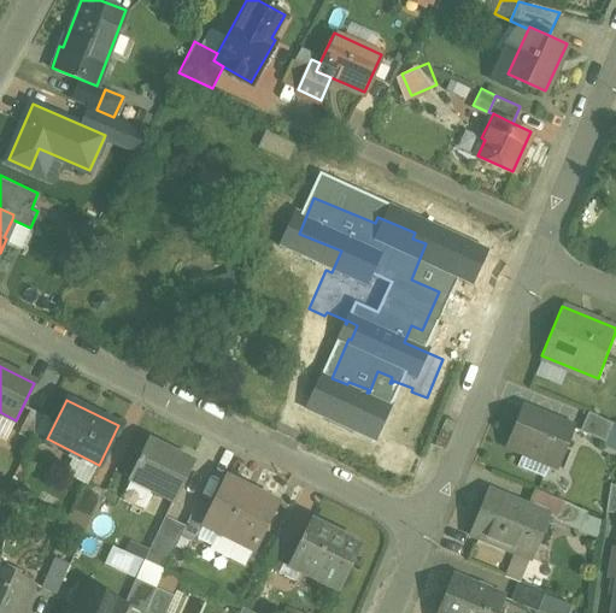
[(547,417),(523,406),(523,405),(522,404),(505,444),(557,466),(574,425),(547,414),(547,417)]
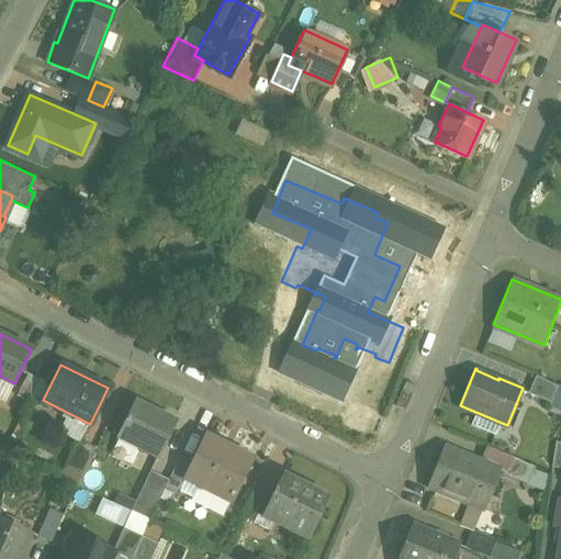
[(38,378),(27,372),(17,394),(27,400),(38,378)]
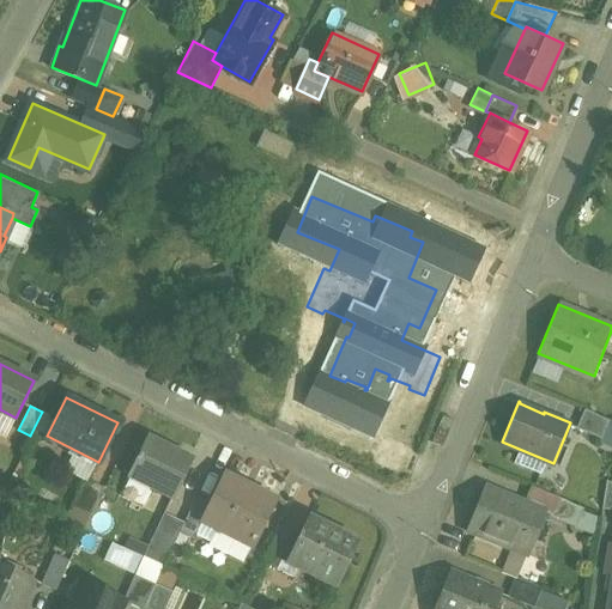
[(611,419),(585,408),(576,427),(603,438),(611,419)]
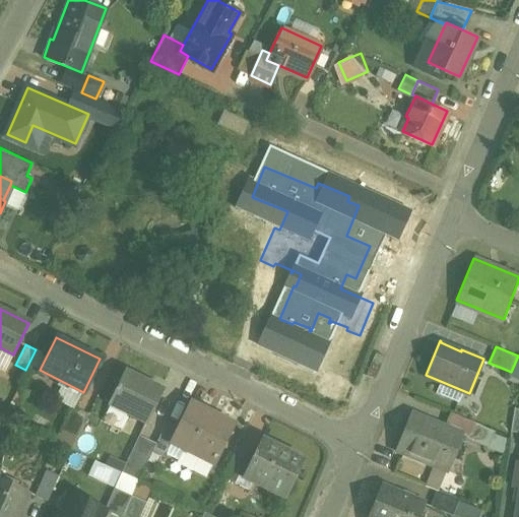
[(163,389),(124,371),(108,402),(146,422),(163,389)]
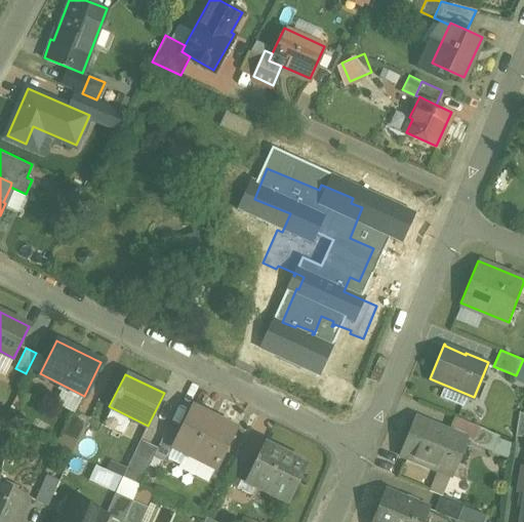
[(215,422),(193,410),(194,407),(192,406),(179,430),(172,444),(202,458),(204,454),(217,462),(215,466),(217,467),(236,428),(217,418),(215,422)]
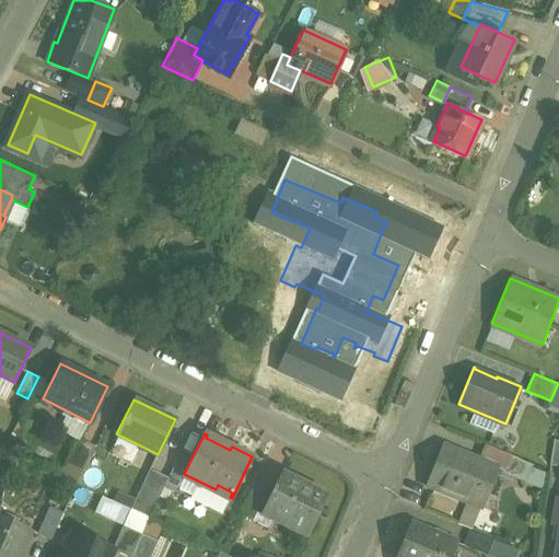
[(94,444),(77,436),(65,461),(82,470),(94,444)]
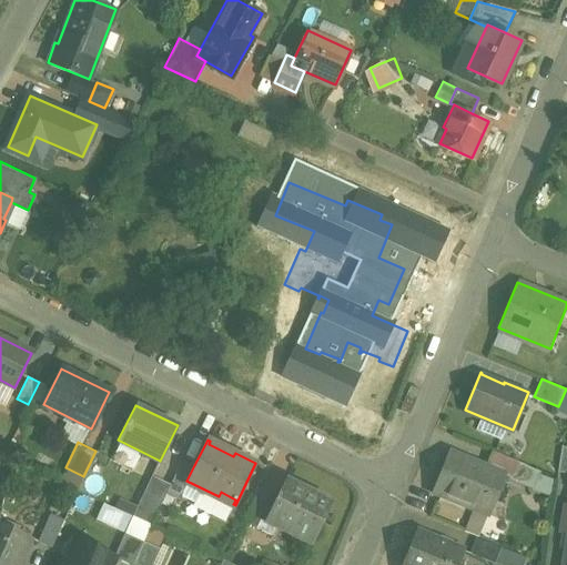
[(482,466),(473,463),(474,461),(449,451),(434,488),(489,513),(490,511),(486,508),(489,497),(495,500),(506,474),(483,464),(482,466)]
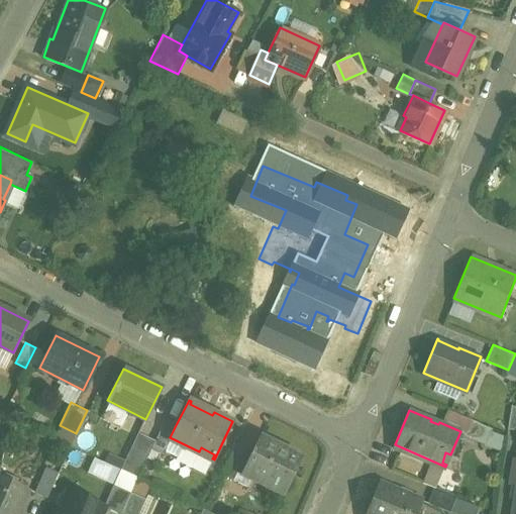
[(177,423),(166,418),(155,439),(167,445),(170,437),(177,423)]
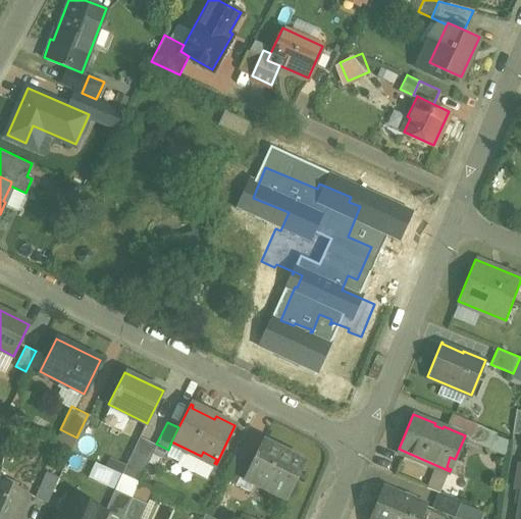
[(499,431),(476,422),(469,437),(492,447),(499,431)]
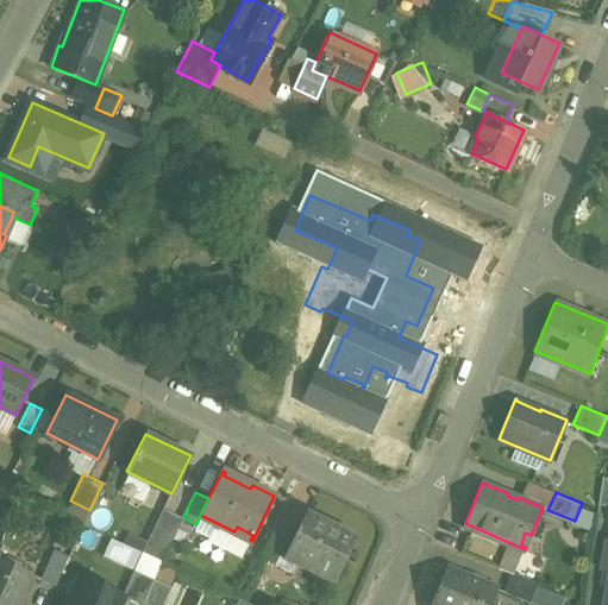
[(162,508),(142,552),(161,560),(162,560),(182,517),(162,508)]
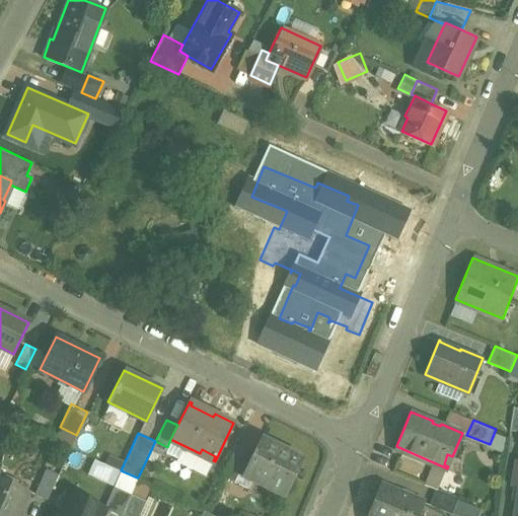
[(278,445),(262,437),(242,474),(252,480),(252,478),(270,488),(284,495),(303,457),(301,456),(300,458),(277,447),(278,445)]
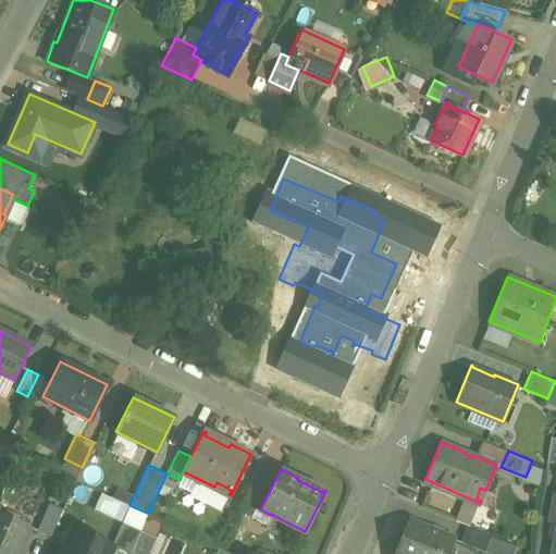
[(264,492),(249,484),(237,508),(252,516),(264,492)]
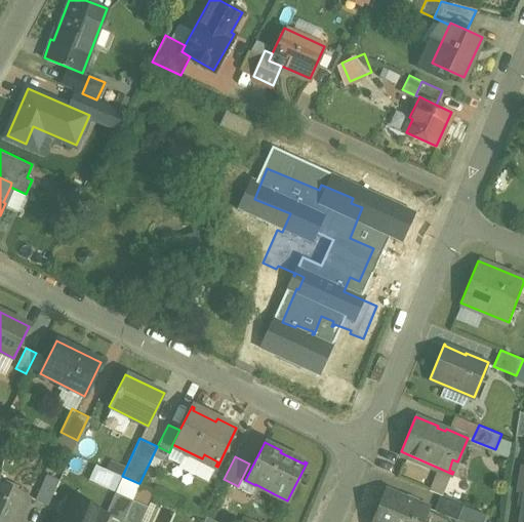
[(46,473),(34,499),(47,505),(58,479),(46,473)]
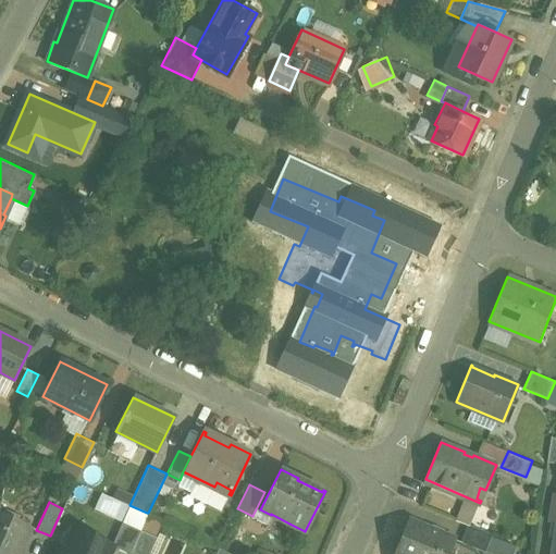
[(130,505),(111,544),(130,553),(140,529),(147,513),(130,505)]
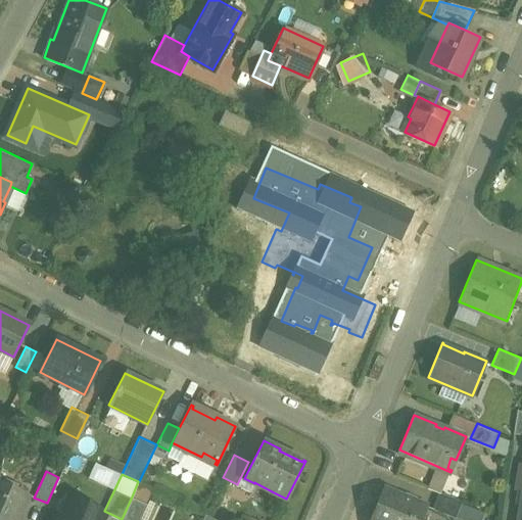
[(15,519),(28,493),(0,480),(0,519),(15,519)]
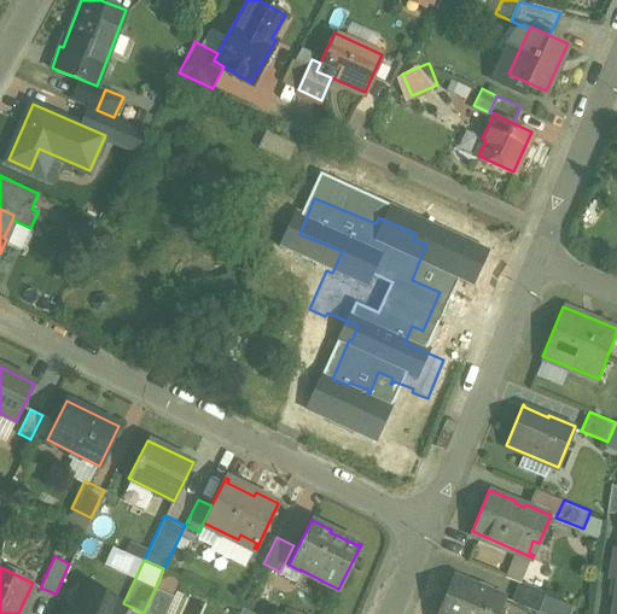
[(498,613),(506,595),(454,573),(436,613),(498,613)]
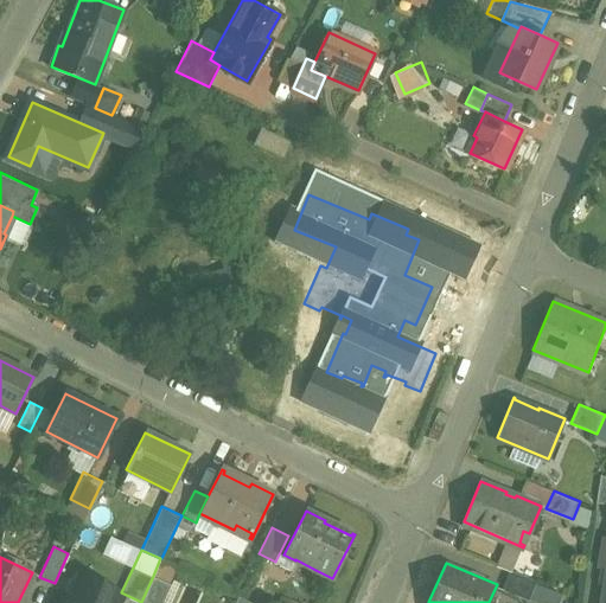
[(536,582),(510,570),(502,589),(528,600),(536,582)]
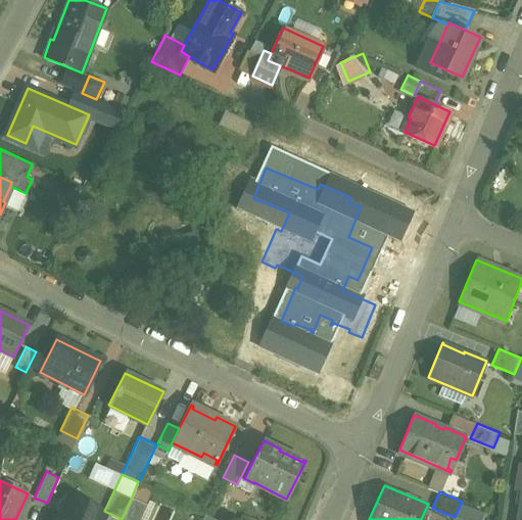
[(139,519),(147,504),(132,497),(122,519),(124,519),(139,519)]
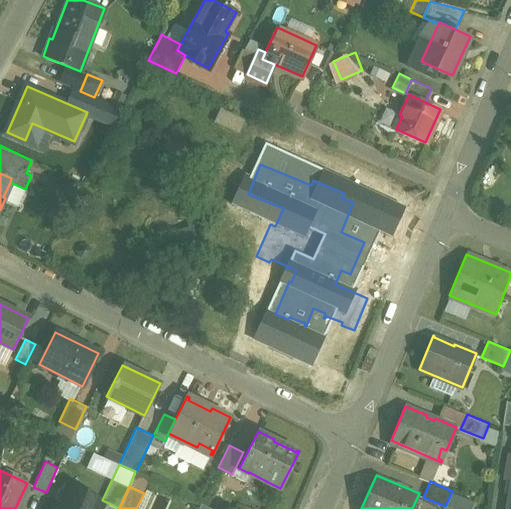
[(100,508),(101,508),(60,491),(51,508),(100,508)]
